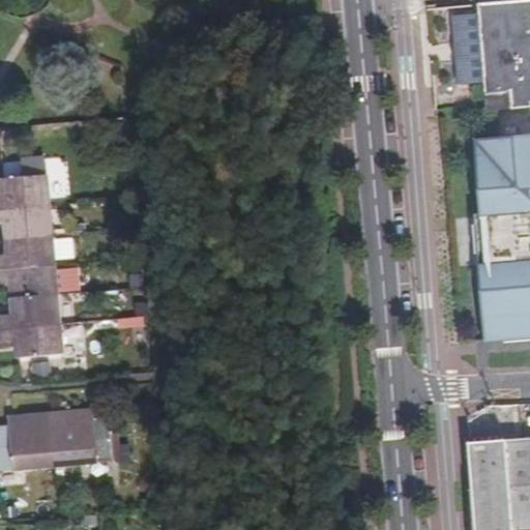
[(529,9),(481,16),(491,111),(529,107),(529,9)]
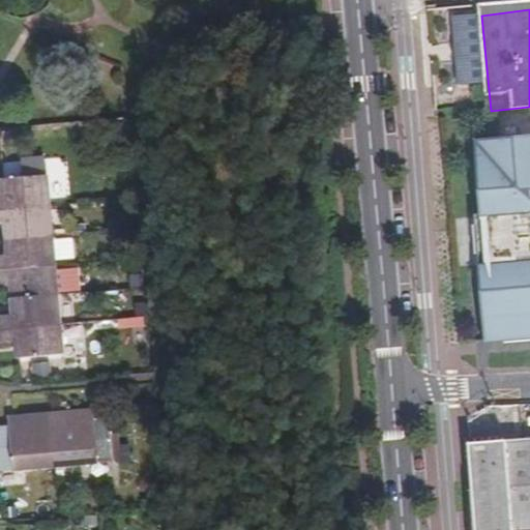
[(12,128),(3,129),(4,142),(15,141),(12,128)]
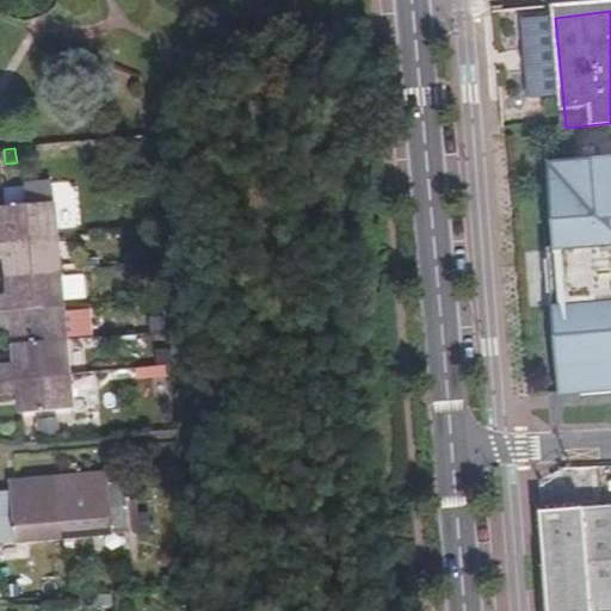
[(610,155),(547,162),(560,306),(549,307),(559,396),(610,392),(610,155)]
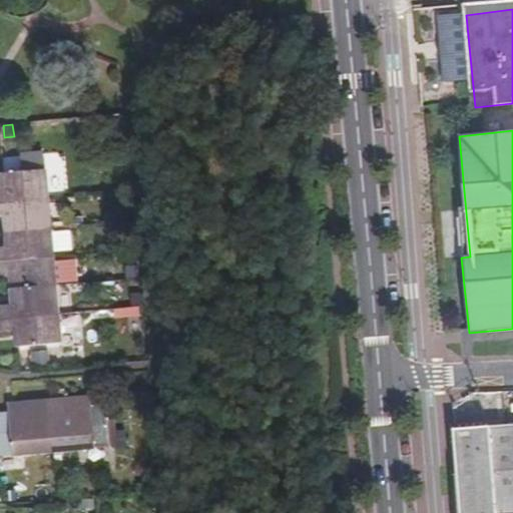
[(0,189),(0,203),(48,199),(45,170),(3,174),(4,189),(0,189)]
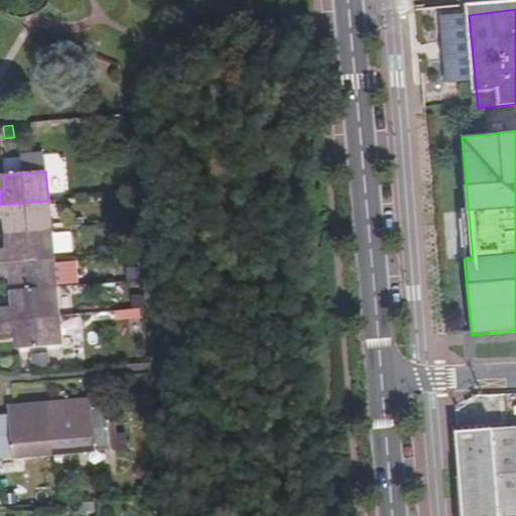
[(0,218),(6,218),(8,233),(50,229),(48,201),(0,205),(0,218)]
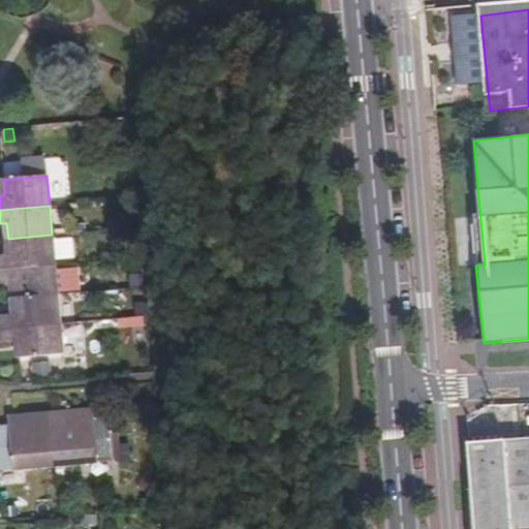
[(0,270),(55,265),(55,259),(53,239),(52,235),(8,239),(9,255),(0,255),(0,270)]
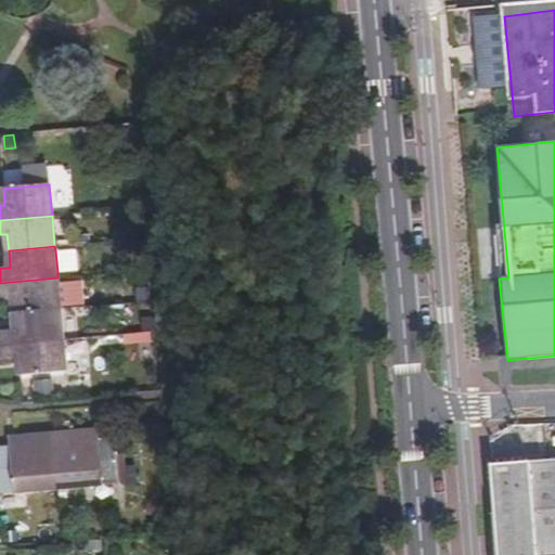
[(55,250),(57,272),(79,270),(77,248),(55,250)]
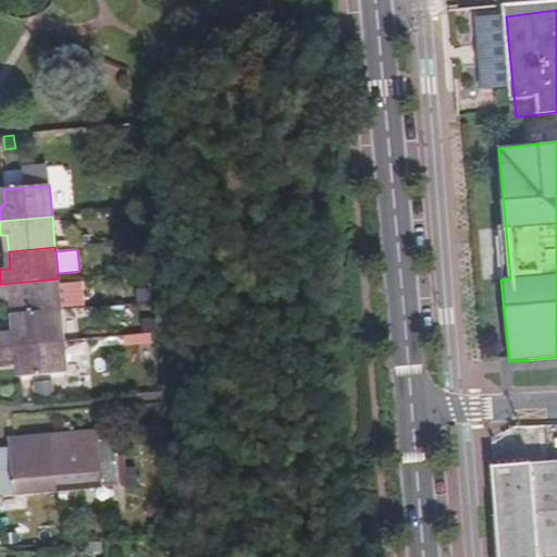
[(0,298),(13,298),(14,314),(61,309),(61,306),(59,282),(58,279),(0,284),(0,298)]
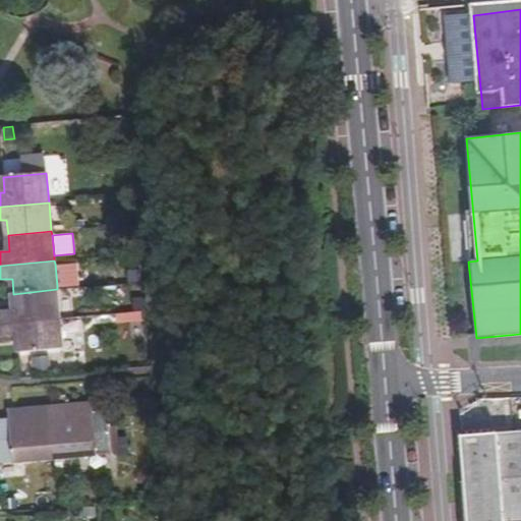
[(55,264),(57,286),(78,284),(76,262),(55,264)]
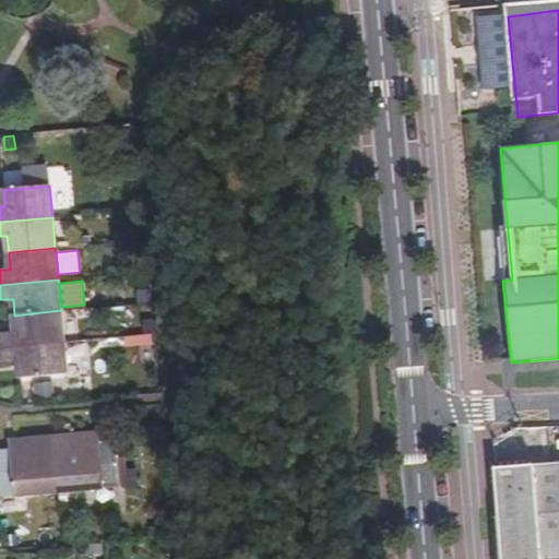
[(0,333),(0,347),(64,342),(61,310),(14,316),(16,332),(0,333)]
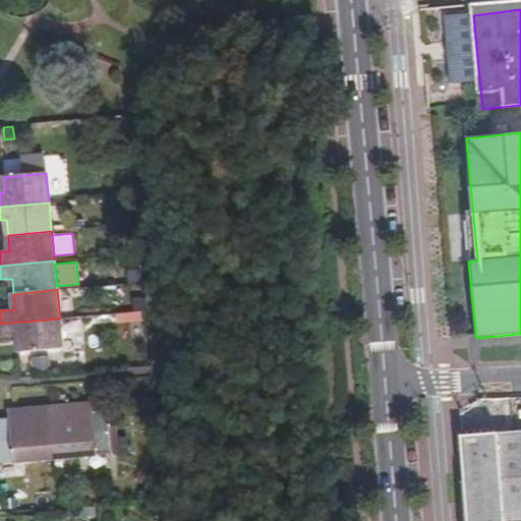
[(134,298),(123,300),(124,309),(136,308),(134,298)]
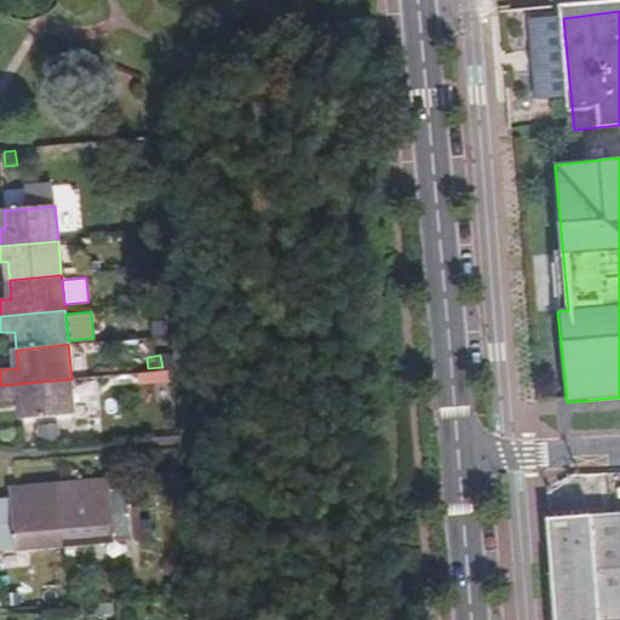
[(72,379),(0,385),(0,402),(21,401),(23,420),(75,414),(72,379)]
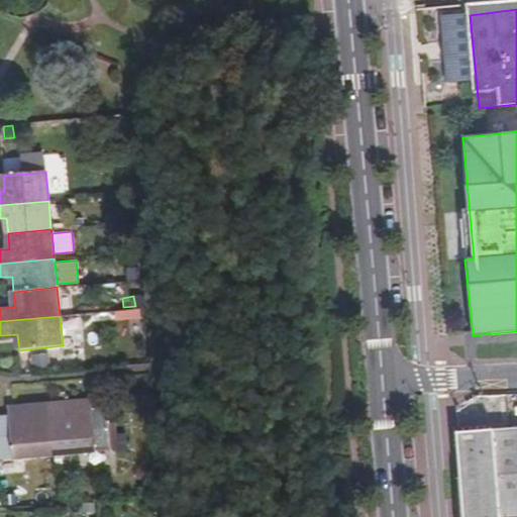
[(49,353),(32,354),(33,366),(50,364),(49,353)]
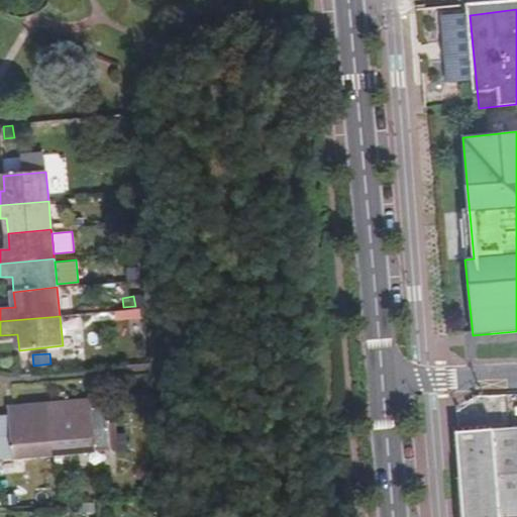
[(49,406),(54,453),(110,449),(108,425),(107,409),(86,411),(86,403),(49,406)]
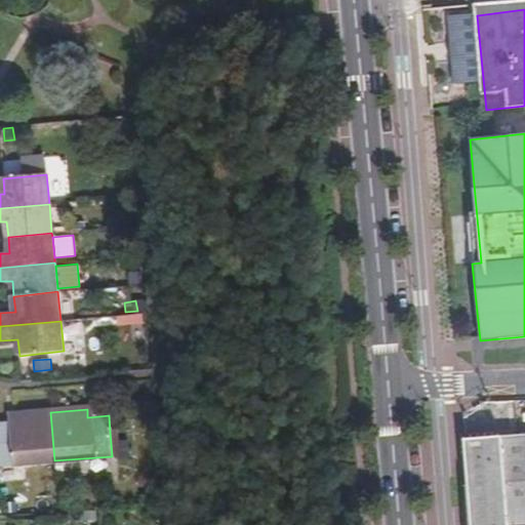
[(0,423),(0,466),(54,460),(50,412),(13,415),(13,422),(0,423)]
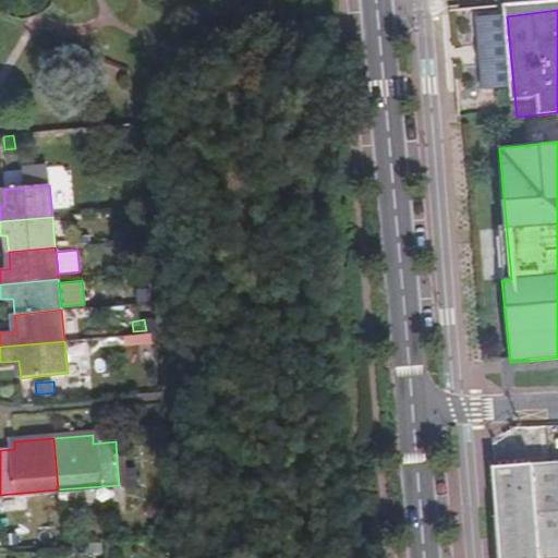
[(117,459),(119,485),(120,490),(138,488),(136,468),(126,469),(125,458),(117,459)]
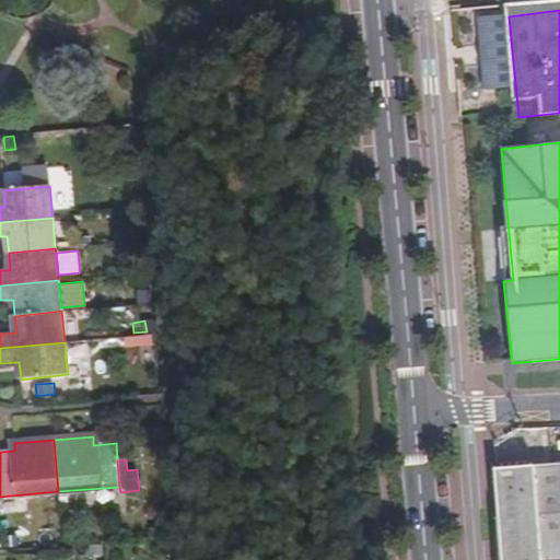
[(559,559),(559,462),(497,467),(503,559),(559,559)]
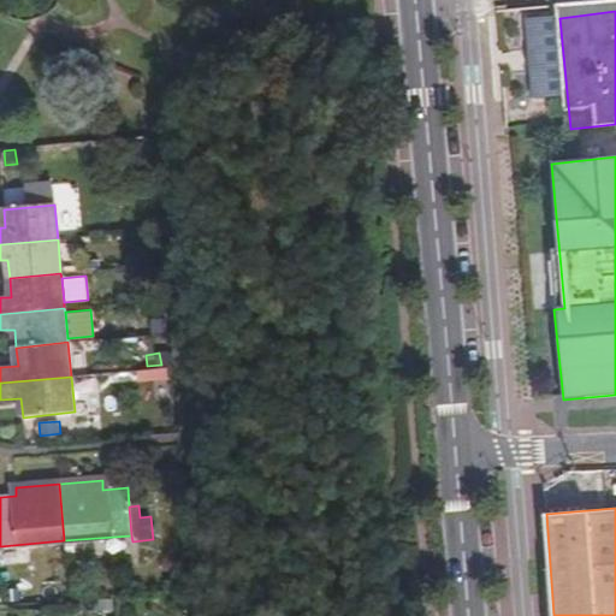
[(117,606),(116,597),(101,598),(102,608),(117,606)]
